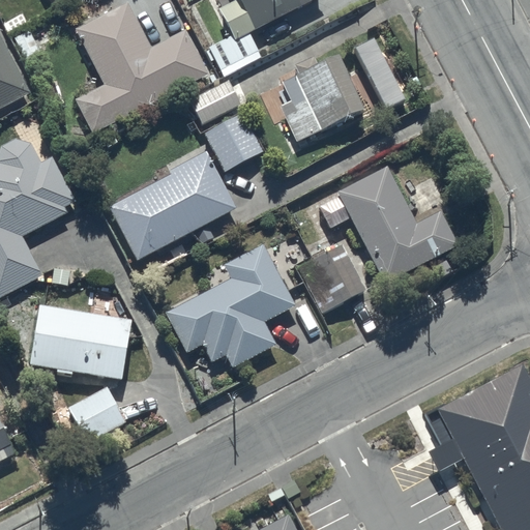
[(74,98),(91,131),(206,74),(183,30),(150,47),(126,0),(74,27),(102,84),(74,98)]
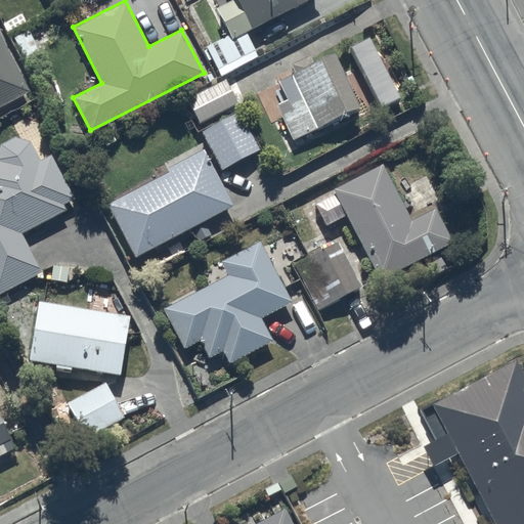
[(228,0),(215,7),(228,34),(206,46),(221,77),(259,57),(246,32),(306,0),(228,0)]
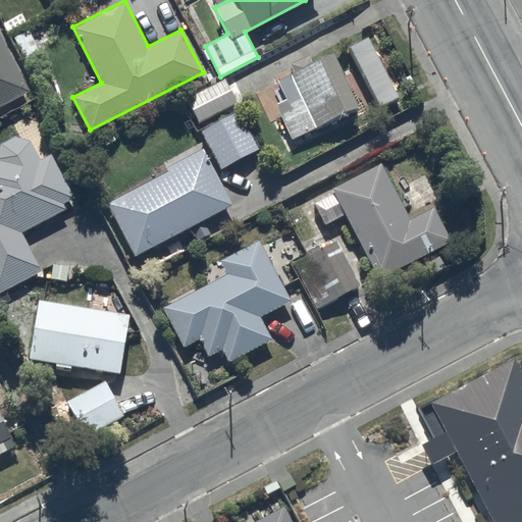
[(0,104),(29,90),(0,36),(0,104)]
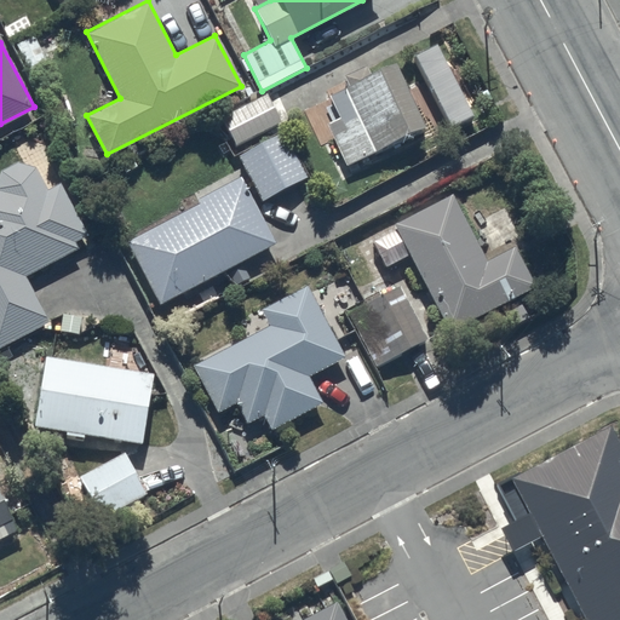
[(426,133),(396,68),(368,80),(365,73),(345,81),(349,91),(329,101),(340,124),(326,131),(344,171),(426,133)]
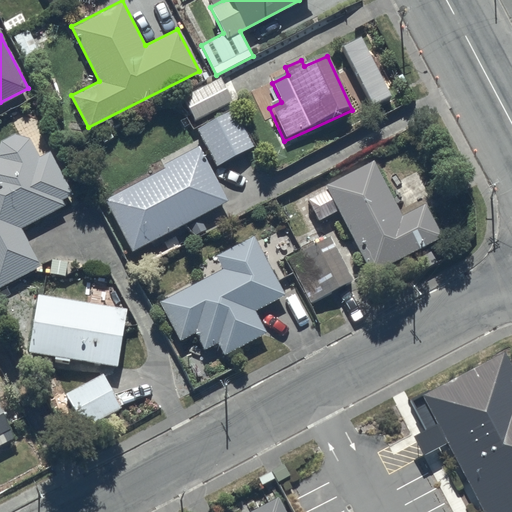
[(183,96),(195,119),(230,101),(218,77),(183,96)]
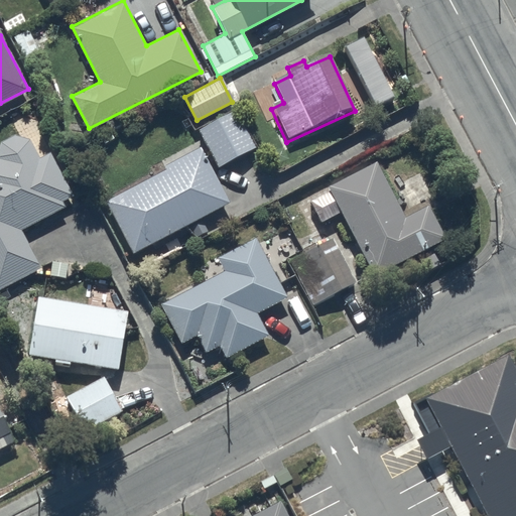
[(235,111),(199,130),(218,167),(255,148),(235,111)]
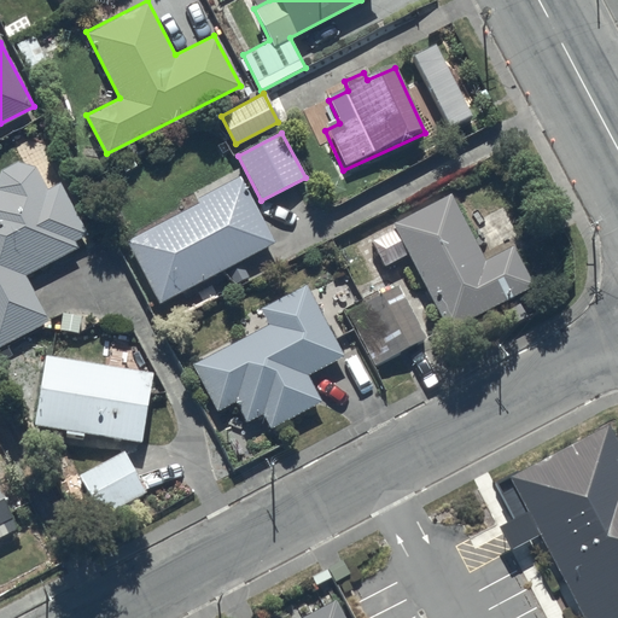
[(0,344),(48,322),(24,273),(76,248),(73,242),(88,234),(62,184),(47,191),(35,167),(17,161),(0,169),(0,344)]
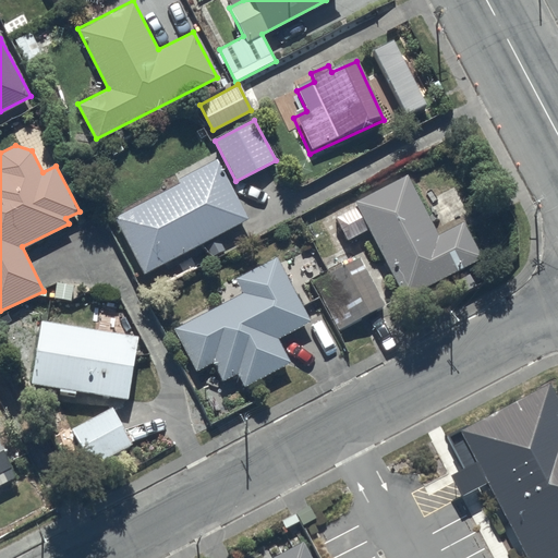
[(247,217),(215,158),(210,160),(208,157),(186,169),(191,177),(112,219),(143,275),(247,217)]
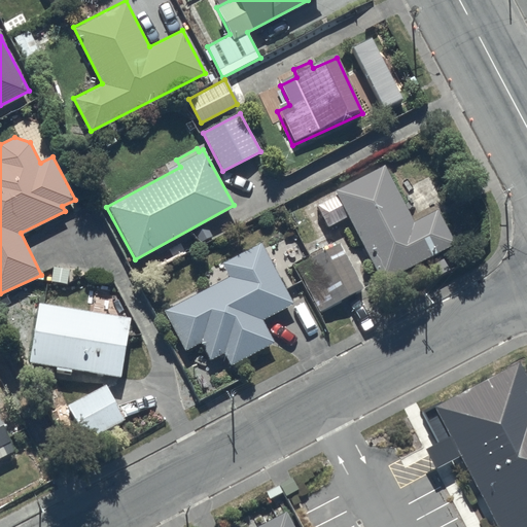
[(382,166),(334,190),(336,194),(314,205),(326,227),(347,217),(381,282),(455,243),(436,208),(411,221),(382,166)]
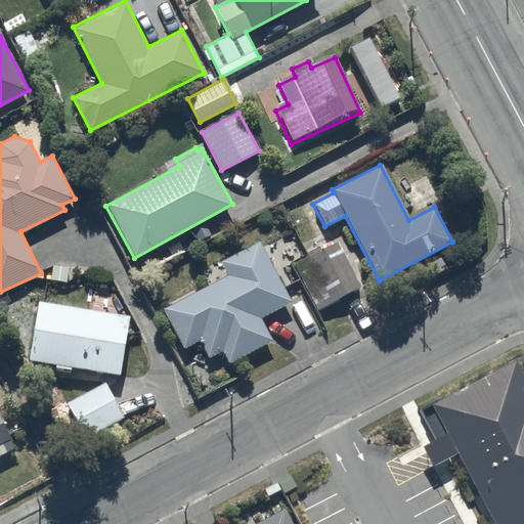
[(227,275),(162,307),(182,349),(199,341),(208,359),(222,352),(227,362),(271,341),(260,316),(290,301),(260,241),(220,260),(227,275)]
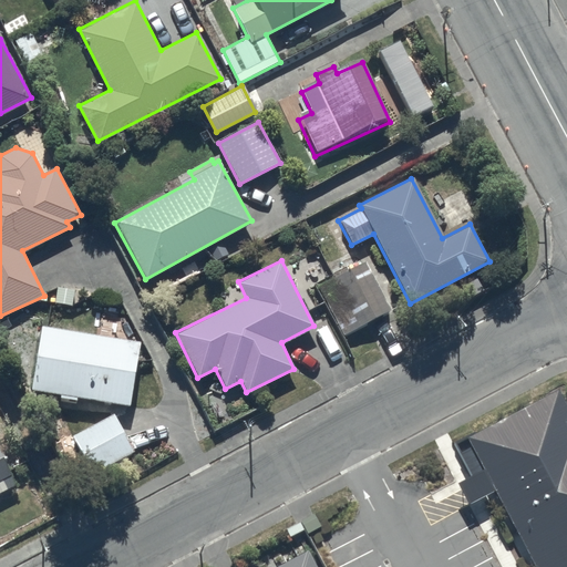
[(364,261),(318,287),(343,333),(390,309),(364,261)]
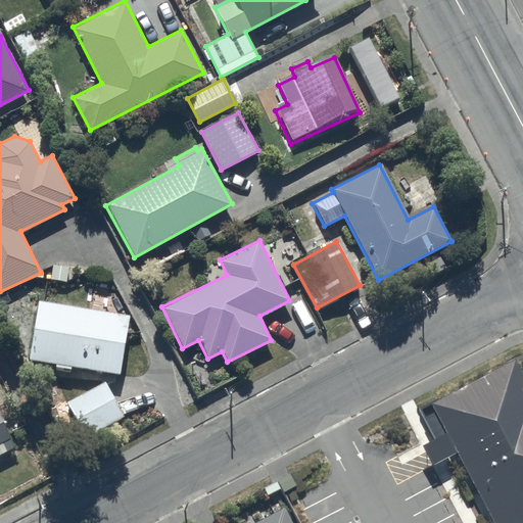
[(127,315),(36,300),(27,359),(117,374),(127,315)]
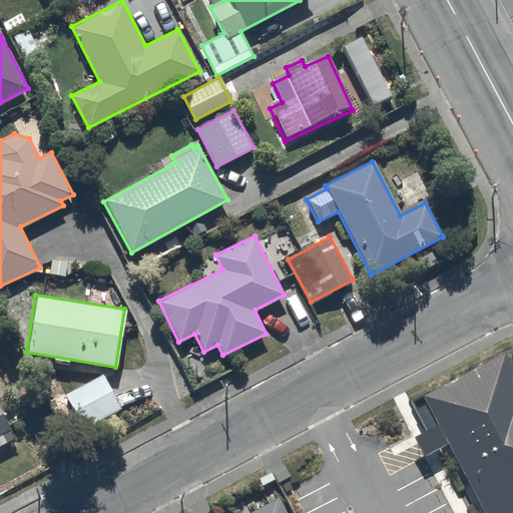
[(512,512),(512,370),(504,354),(413,403),(429,433),(441,426),(487,512),(512,512)]
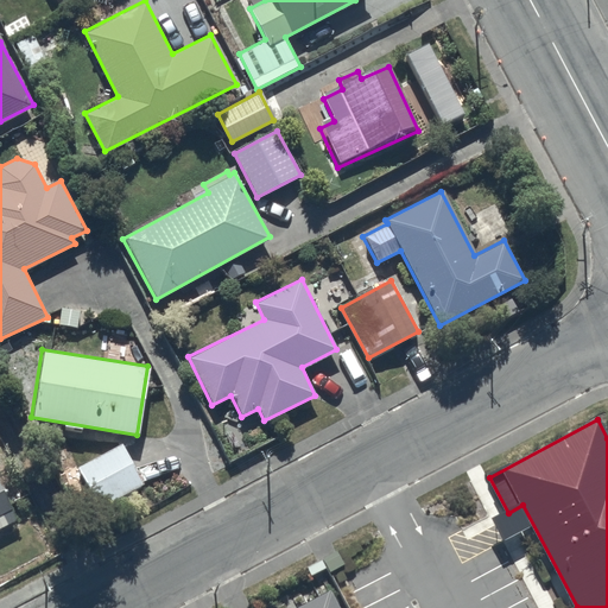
[(143,483),(121,442),(76,464),(97,507),(143,483)]
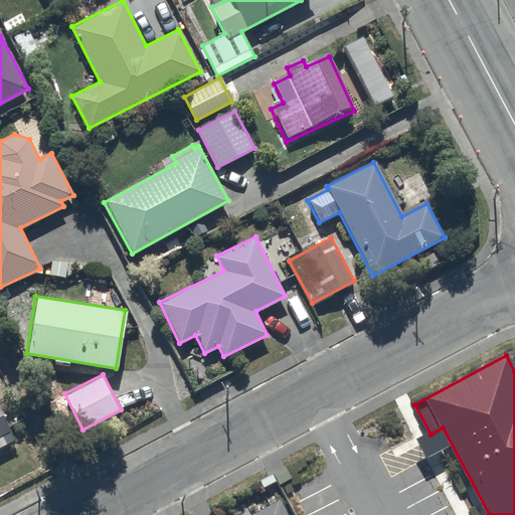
[(0,414),(0,447),(13,440),(0,414)]
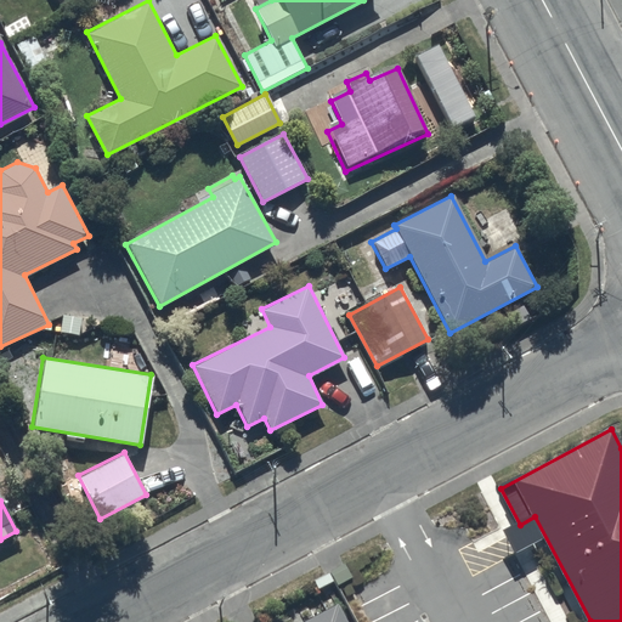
[(346,621),(337,603),(299,621),(346,621)]
